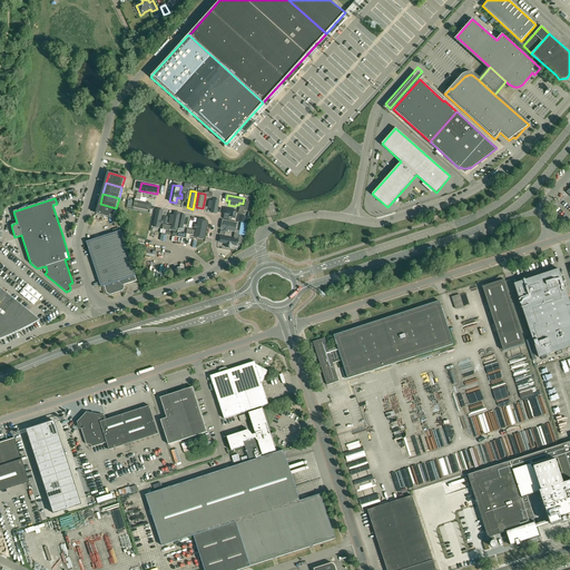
[(151,204),(134,200),(133,207),(150,210),(151,204)]
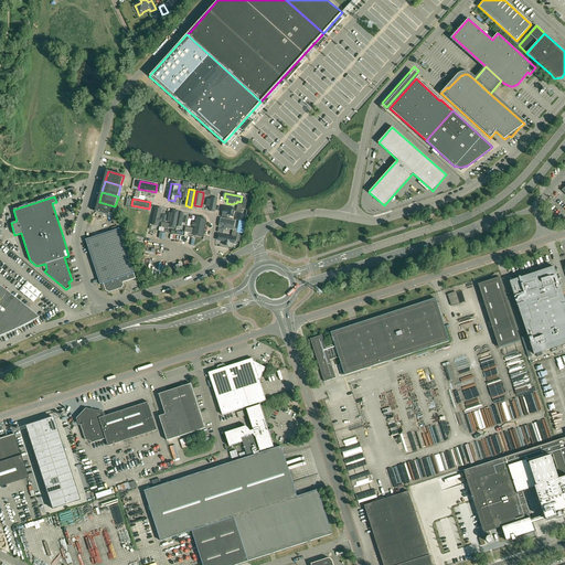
[(97,212),(113,216),(115,206),(99,202),(96,212),(97,212)]
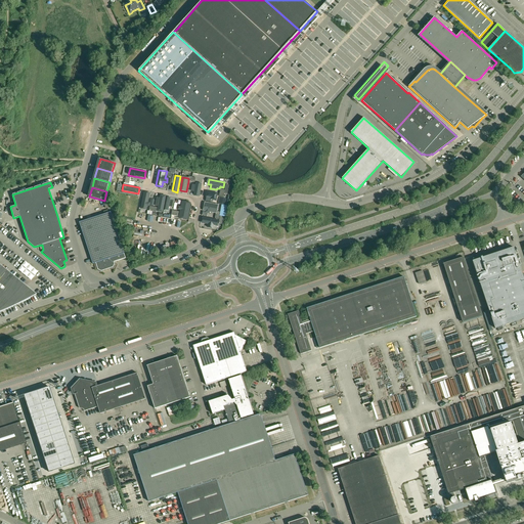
[(140,209),(146,210),(147,207),(148,207),(149,203),(148,203),(150,193),(143,191),(140,209)]
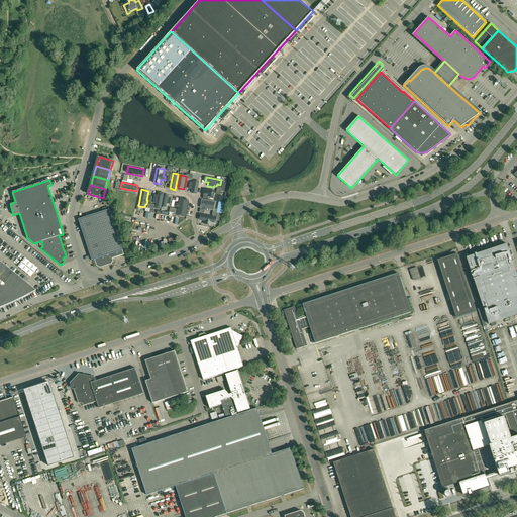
[(157,203),(156,209),(161,210),(164,193),(159,192),(158,195),(154,195),(153,202),(157,203)]
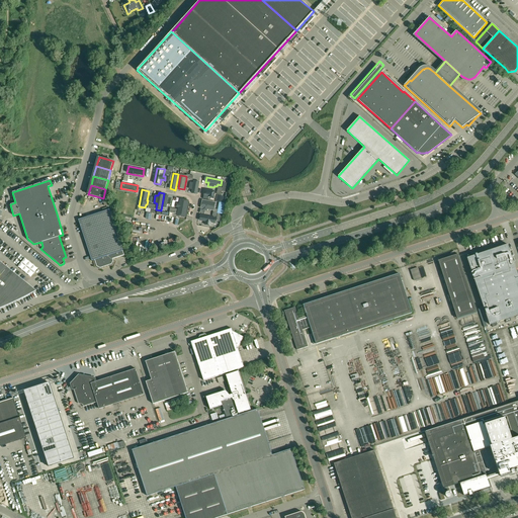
[(202,198),(216,201),(217,196),(213,195),(214,193),(209,192),(209,195),(203,193),(202,198)]
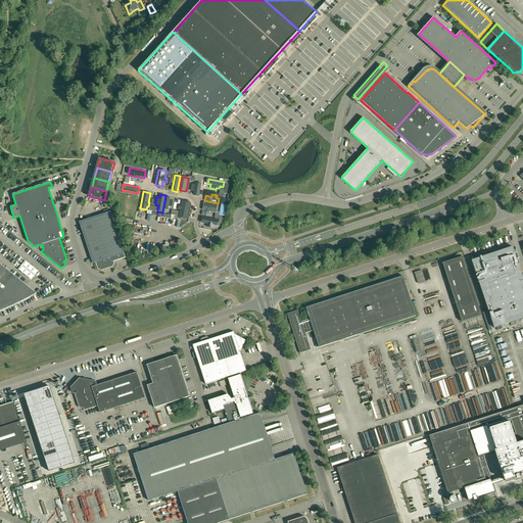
[(164,210),(169,210),(169,206),(173,207),(174,201),(171,200),(172,198),(168,197),(164,210)]
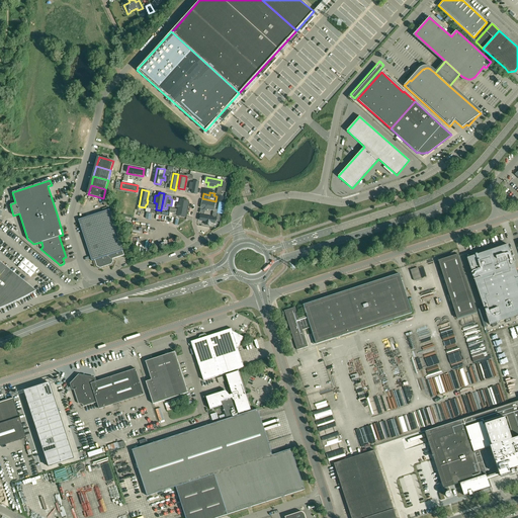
[(188,200),(180,198),(179,204),(176,203),(175,207),(178,208),(177,216),(184,218),(188,200)]
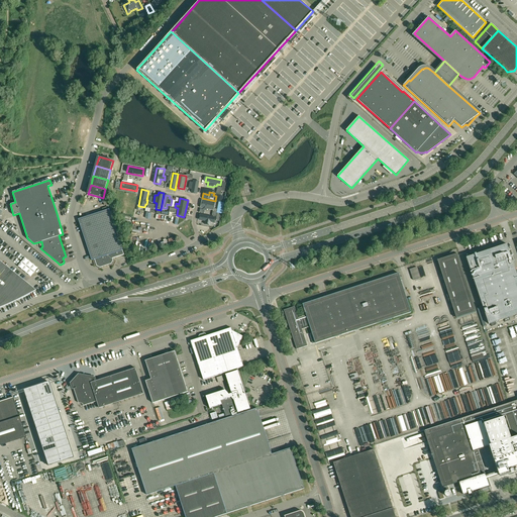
[(200,208),(212,211),(214,203),(202,200),(200,208)]
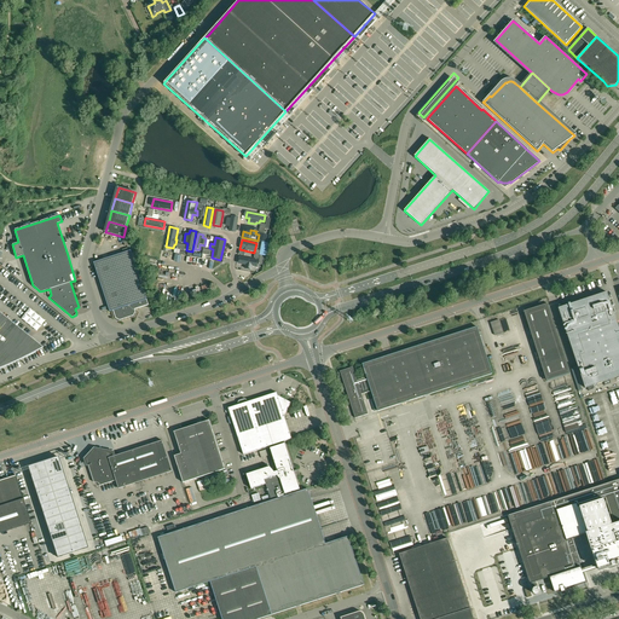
[(114,311),(116,318),(116,319),(116,320),(119,320),(120,320),(133,316),(136,312),(134,310),(149,305),(131,250),(96,261),(93,262),(110,312),(114,311)]
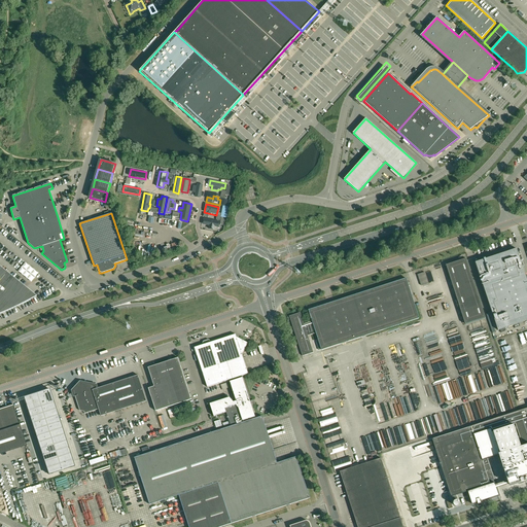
[(203,224),(218,227),(219,221),(215,220),(216,217),(209,215),(208,218),(204,217),(203,224)]
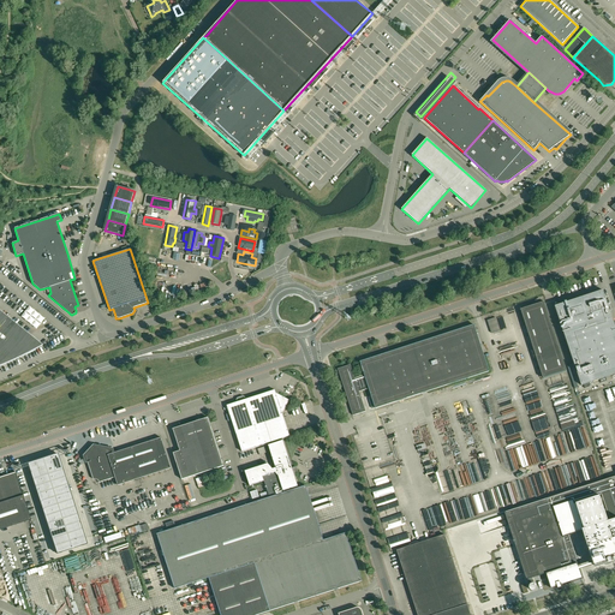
[(557,305),(555,306),(581,386),(614,374),(614,326),(603,290),(557,305)]
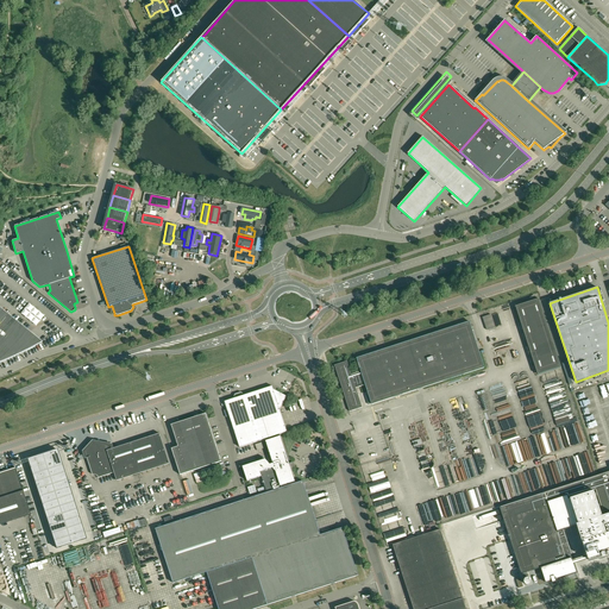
[(538,375),(560,368),(562,368),(539,299),(515,307),(538,375)]
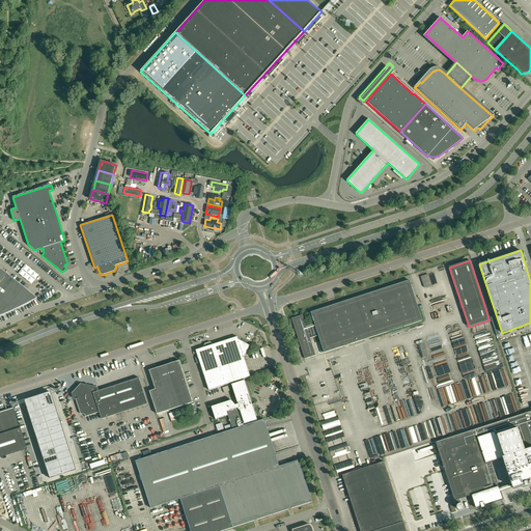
[(32,284),(40,276),(27,264),(20,273),(32,284)]
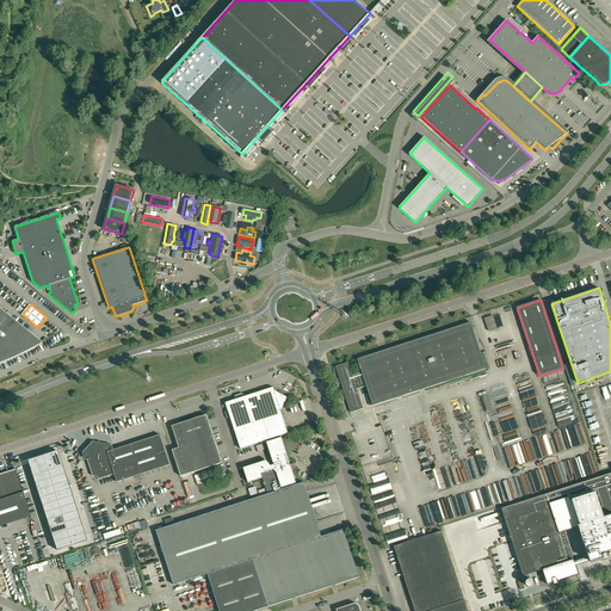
[(0,309),(0,363),(1,364),(7,362),(13,358),(19,356),(24,353),(30,350),(36,346),(42,344),(0,309)]
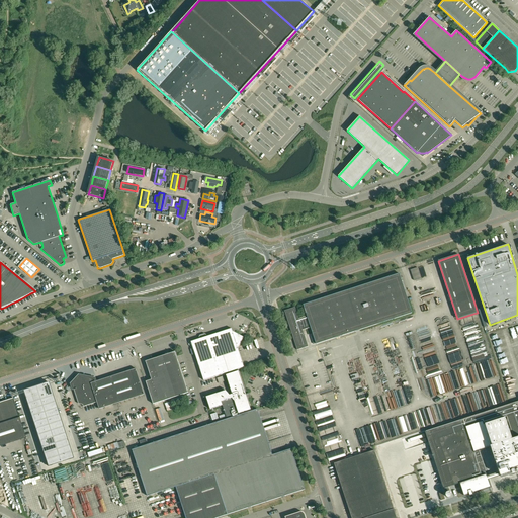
[(399,274),(323,298),(304,305),(307,316),(298,319),(295,308),(292,308),(284,311),(293,337),(297,350),(308,346),(303,330),(311,328),(316,344),(412,313),(399,274)]
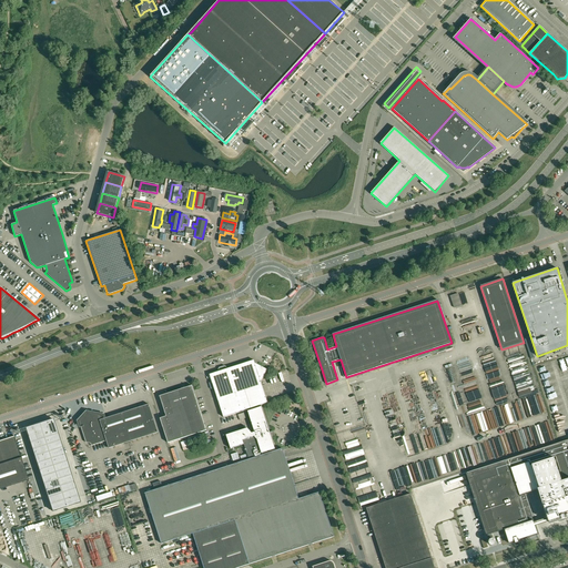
[(260,379),(262,379),(266,369),(257,365),(255,365),(253,361),(226,369),(226,367),(225,366),(219,368),(219,369),(219,372),(210,375),(211,377),(213,384),(223,417),(241,412),(245,411),(247,409),(254,433),(252,433),(247,428),(226,435),(231,448),(244,445),(247,454),(249,459),(275,450),(270,432),(261,405),(267,403),(266,401),(260,379)]
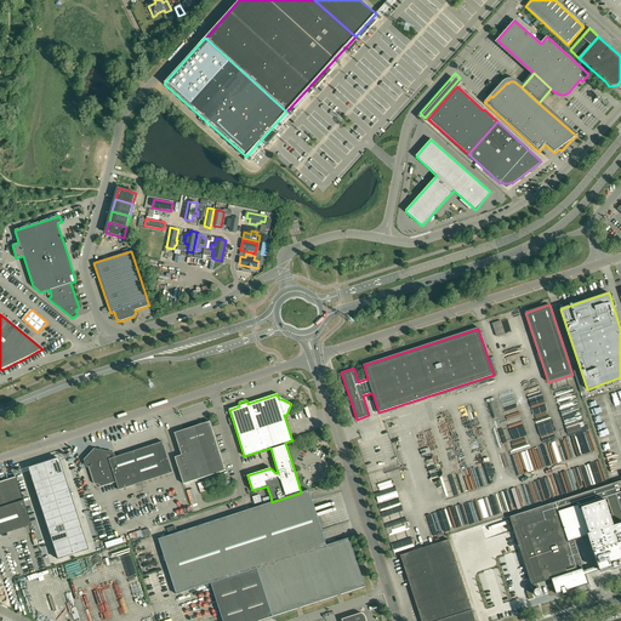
[(226,471),(223,462),(210,422),(175,433),(182,455),(175,457),(184,484),(204,478),(223,472),(226,471)]
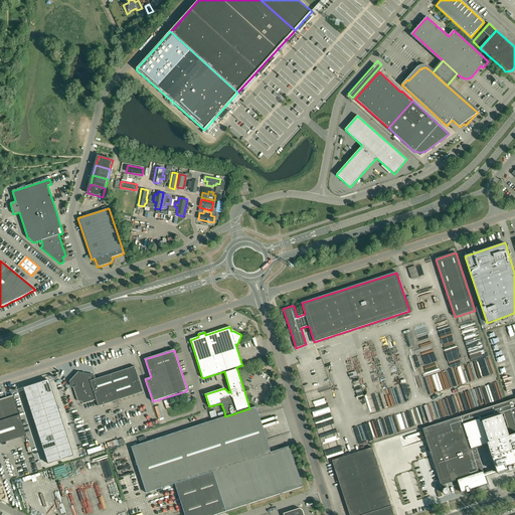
[(503,363),(502,358),(507,356),(505,351),(497,353),(503,376),(507,375),(506,370),(508,369),(506,362),(503,363)]
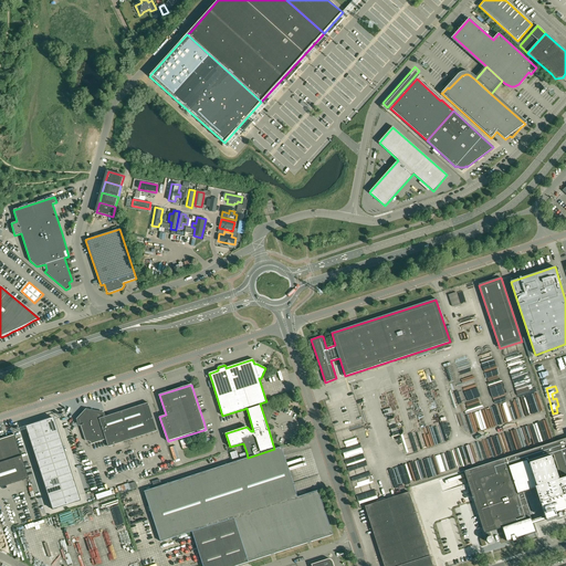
[(148,402),(143,405),(98,419),(97,413),(94,415),(94,416),(85,413),(80,420),(86,440),(91,442),(92,444),(103,440),(106,439),(108,447),(152,432),(157,431),(149,407),(148,402)]
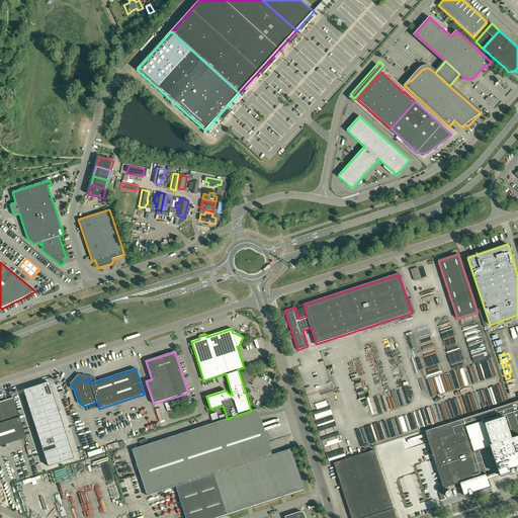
[(49,382),(41,384),(47,398),(53,396),(49,382)]
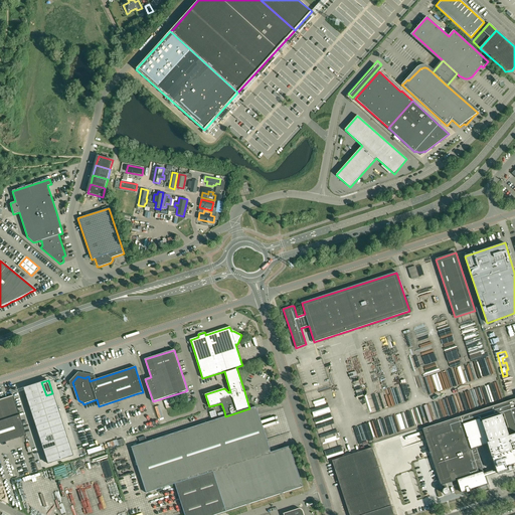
[(41,382),(35,384),(40,397),(46,395),(41,382)]
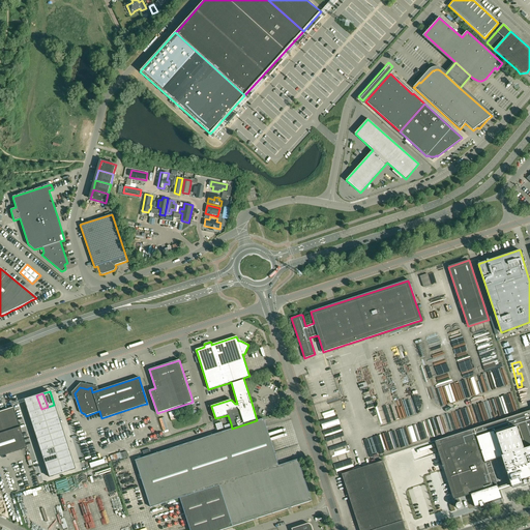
[(36,395),(30,398),(34,411),(41,409),(36,395)]
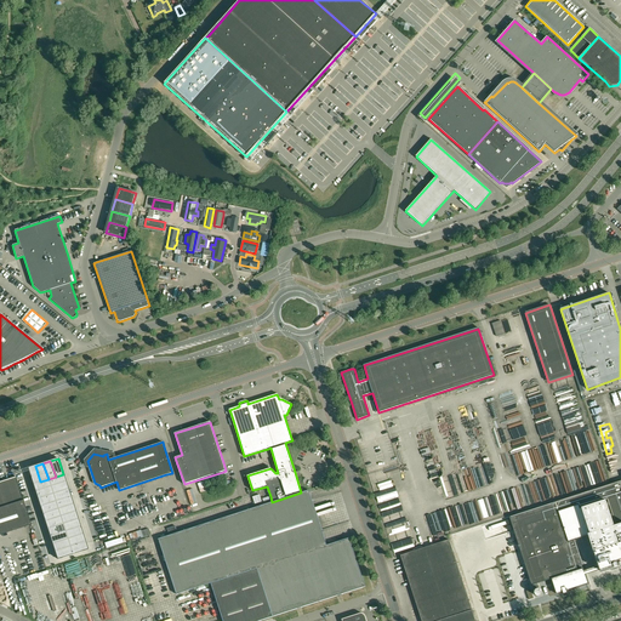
[(35,466),(28,468),(33,484),(40,482),(35,466)]
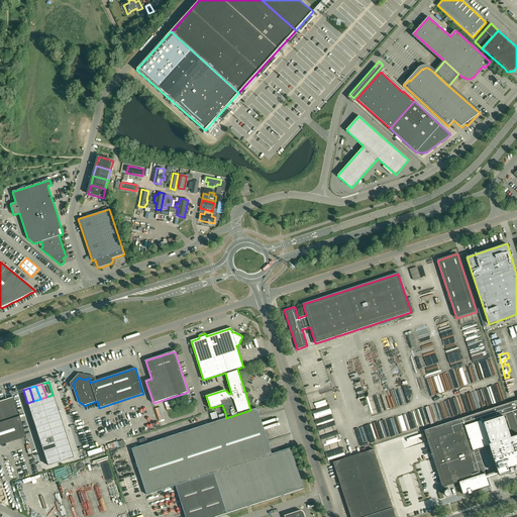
[(46,397),(40,399),(42,405),(55,401),(53,395),(46,397)]
